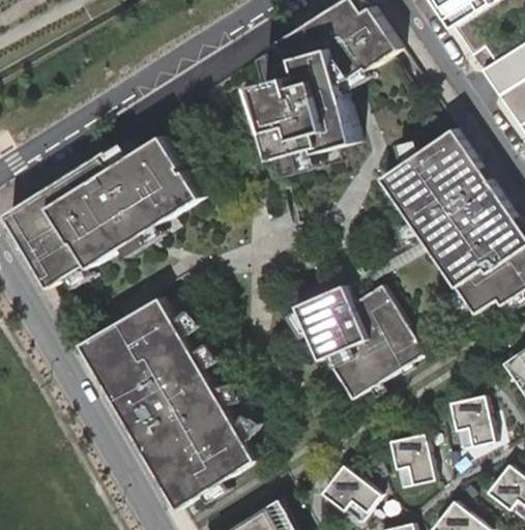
[(344,84),(388,58),(396,53),(358,0),(346,0),(242,65),(270,154),(359,138),(344,84)]
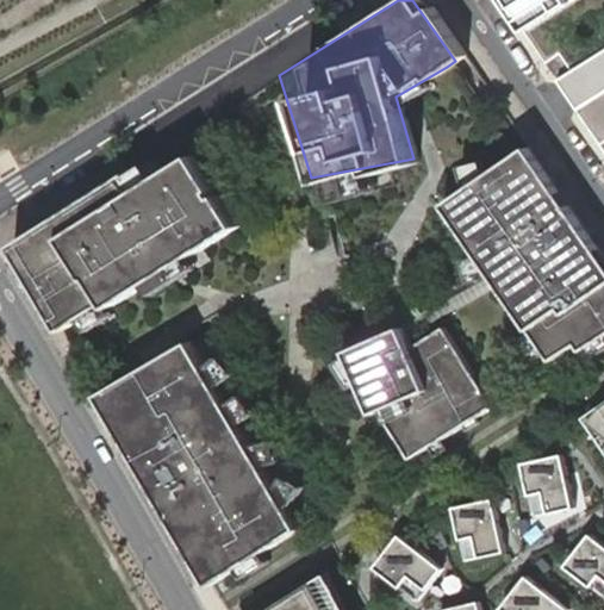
[(562,0),(493,0),(517,36),(566,5),(562,0)]
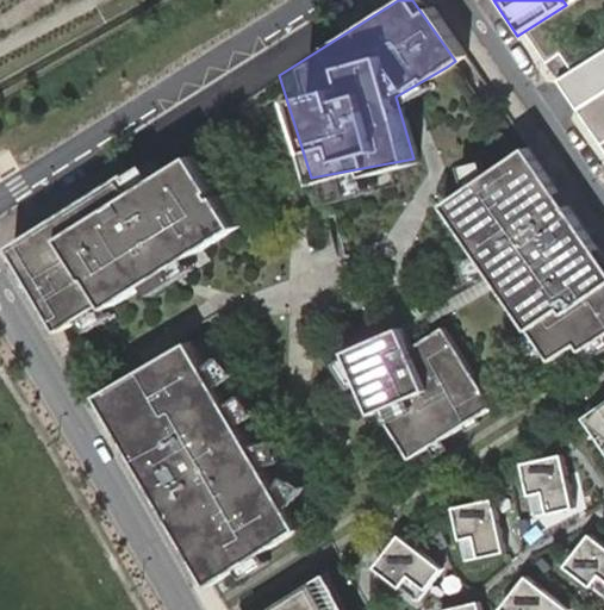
[(603,44),(552,79),(603,154),(603,44)]
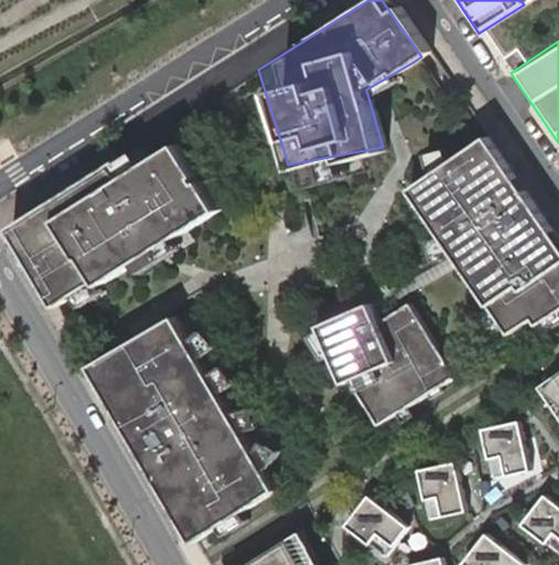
[(2,232),(49,310),(70,298),(75,307),(104,289),(96,279),(219,203),(176,121),(2,232)]
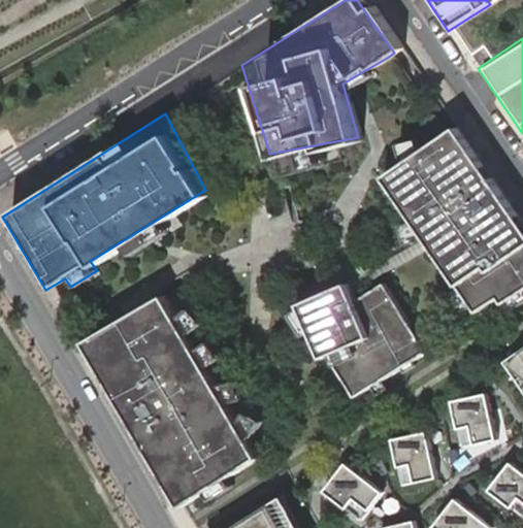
[(458,294),(471,315),(494,300),(497,305),(499,304),(520,292),(522,289),(522,233),(449,130),(380,174),(458,294)]
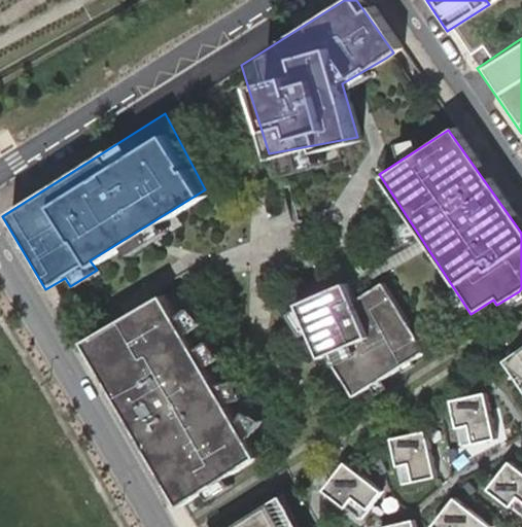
[(348,399),(366,388),(378,380),(395,370),(404,364),(421,353),(408,331),(381,283),(349,300),(342,284),(293,306),(294,309),(301,324),(316,359),(322,357),(348,399)]
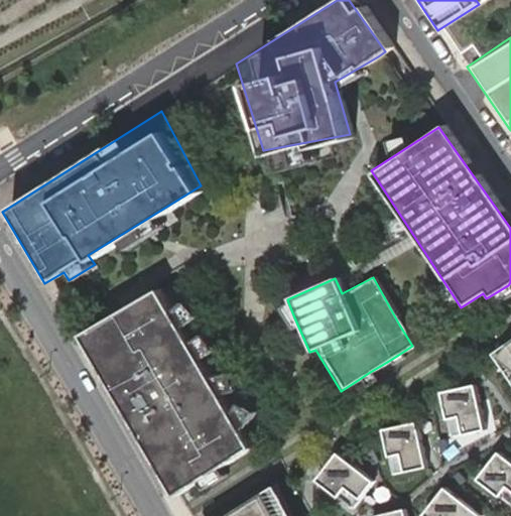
[(171,498),(196,483),(215,471),(266,438),(162,283),(117,305),(120,312),(77,338),(171,498)]
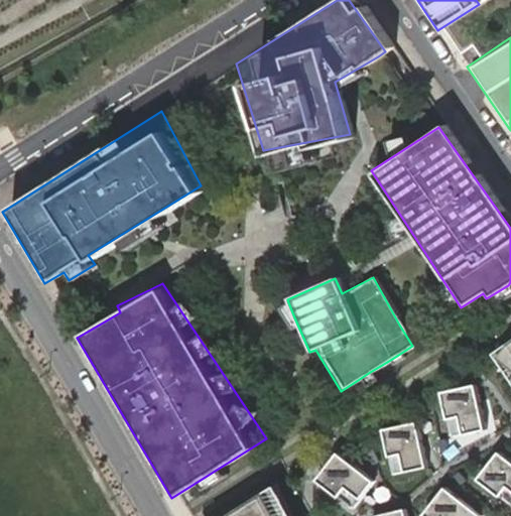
[(510,292),(510,289),(508,285),(488,297),(492,305),(510,292)]
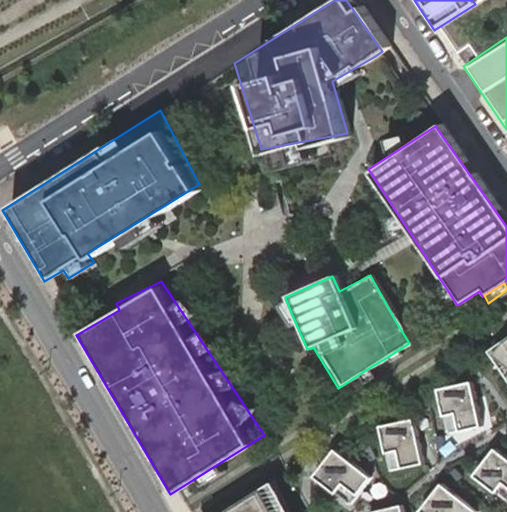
[(292,315),(286,300),(276,309),(280,320),(292,315)]
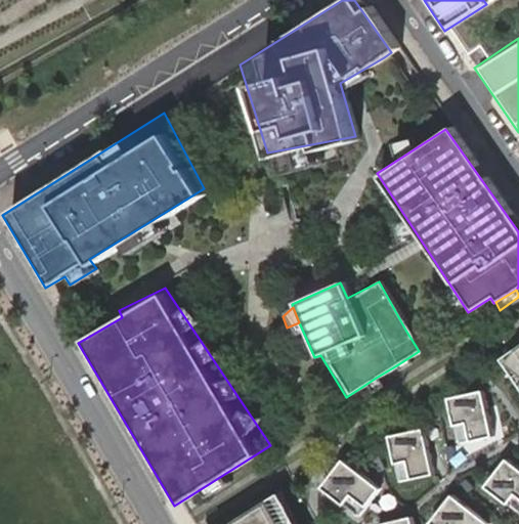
[(518,346),(501,359),(518,385),(518,346)]
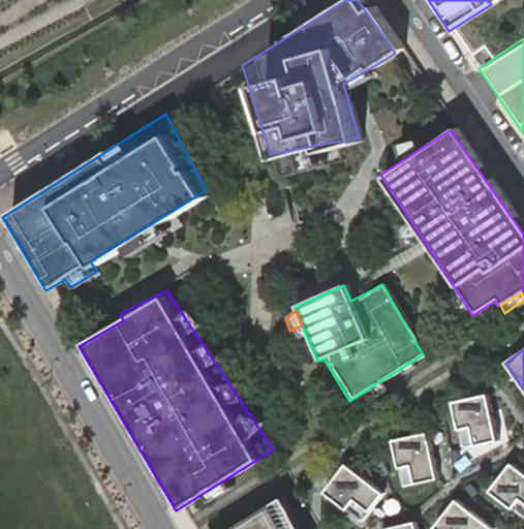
[(407,369),(405,366),(397,371),(399,374),(407,369)]
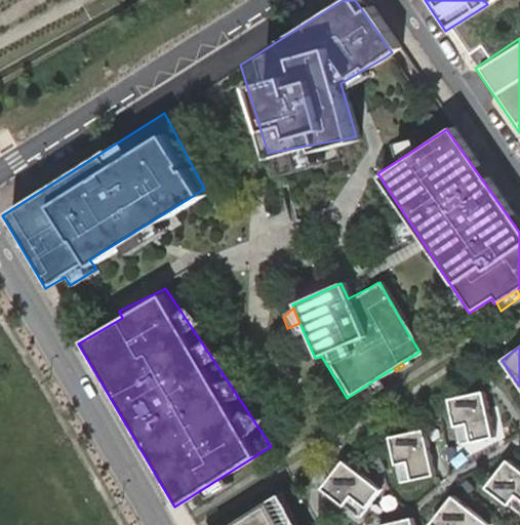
[(364,387),(368,394),(382,386),(376,378),(364,387)]
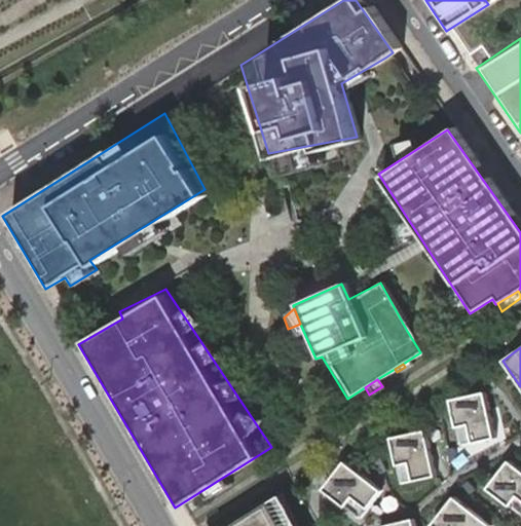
[(497,438),(488,390),(453,399),(463,445),(497,438)]
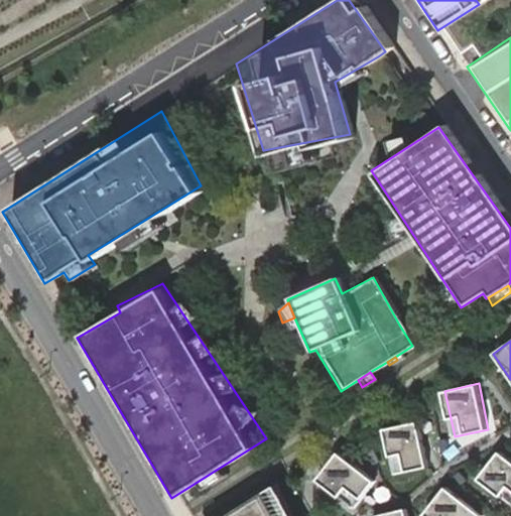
[(424,467),(414,421),(380,428),(390,474),(424,467)]
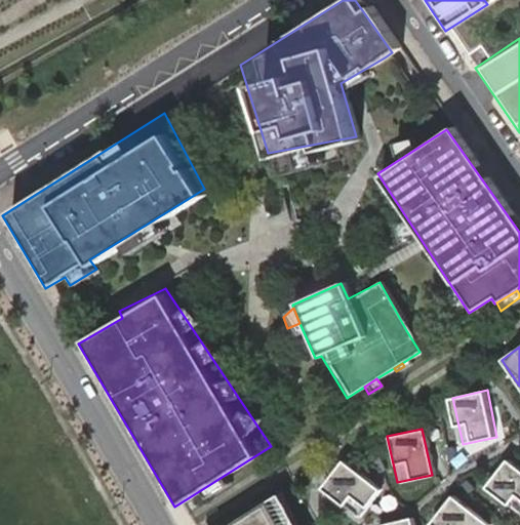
[(519,514),(519,470),(504,457),(482,486),(519,515),(519,514)]
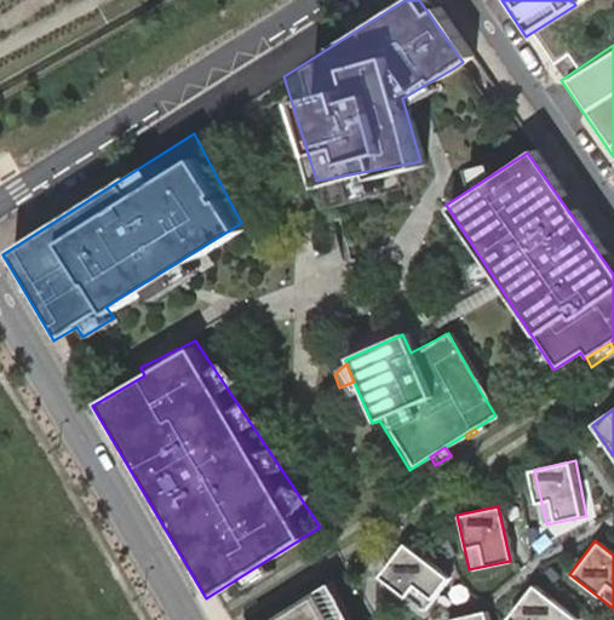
[(447,579),(403,543),(377,577),(420,612),(447,579)]
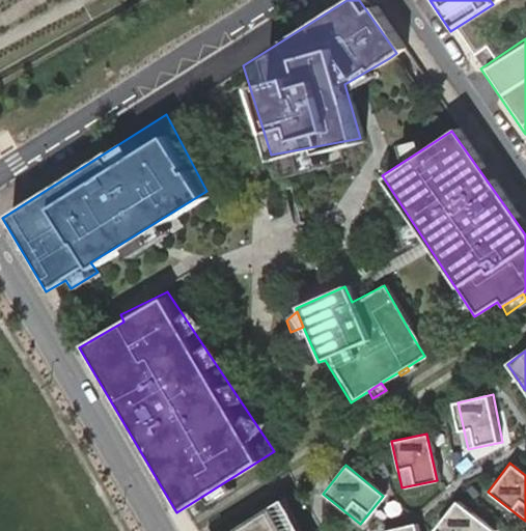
[(201,497),(206,504),(225,491),(221,484),(201,497)]
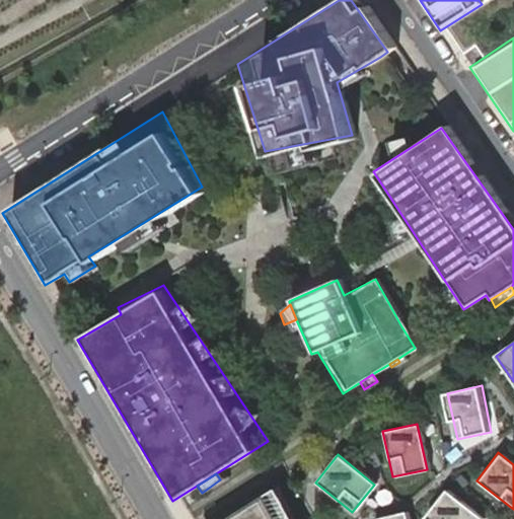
[(291,518),(276,489),(228,518),(291,518)]
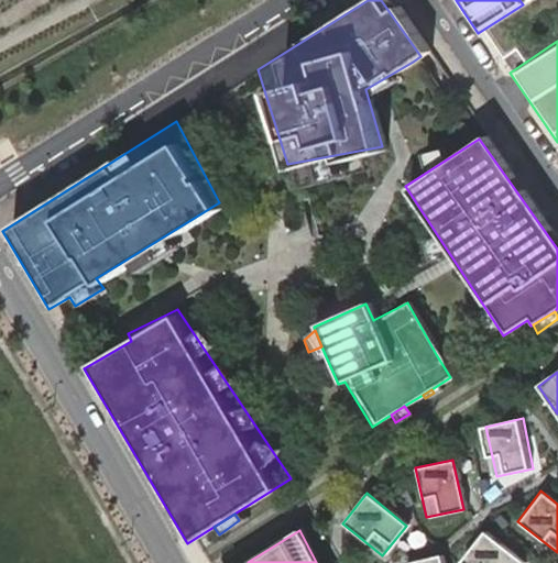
[(522,562),(523,562),(481,532),(458,562),(522,562)]
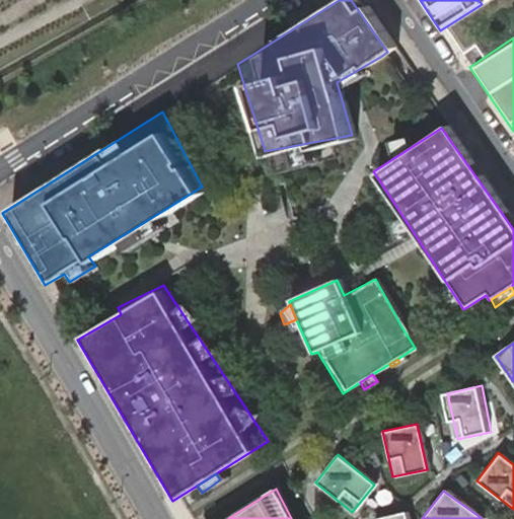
All buildings are outlined.
